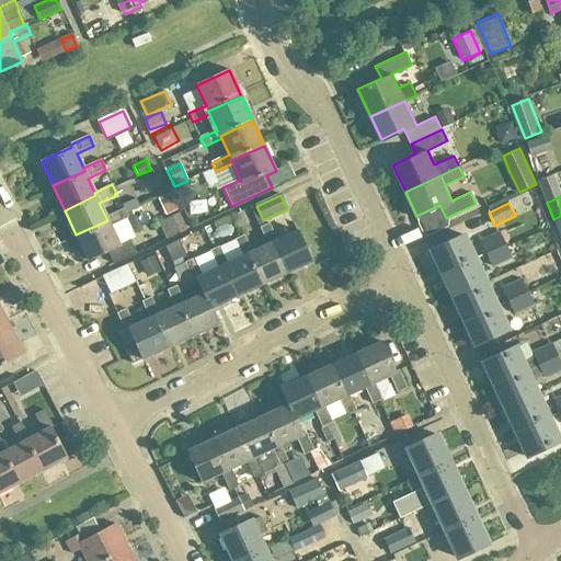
[(130,240),(118,245),(111,227),(128,219),(124,209),(106,218),(107,220),(76,235),(89,262),(109,252),(114,265),(137,254),(130,240)]
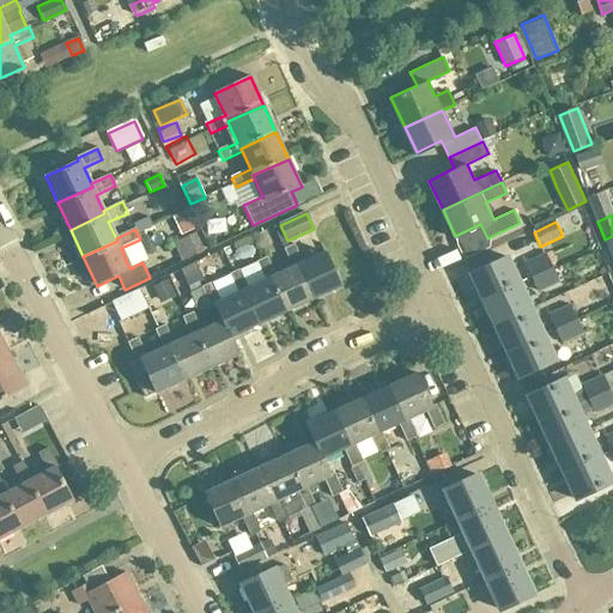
[(174,243),(182,261),(204,252),(195,234),(174,243)]
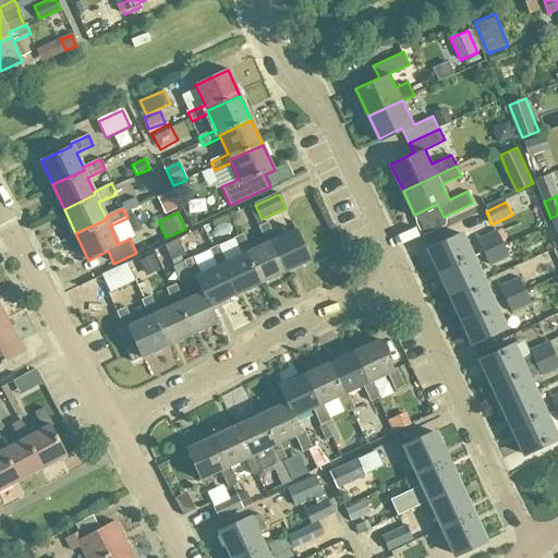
[(270,242),(284,273),(311,261),(296,230),(276,239),(268,222),(259,227),(267,243),(270,242)]
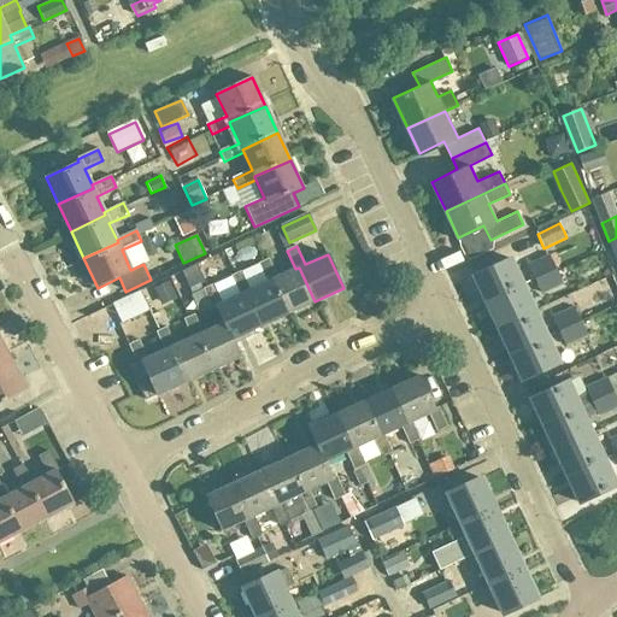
[(528,263),(535,278),(557,268),(550,253),(528,263)]
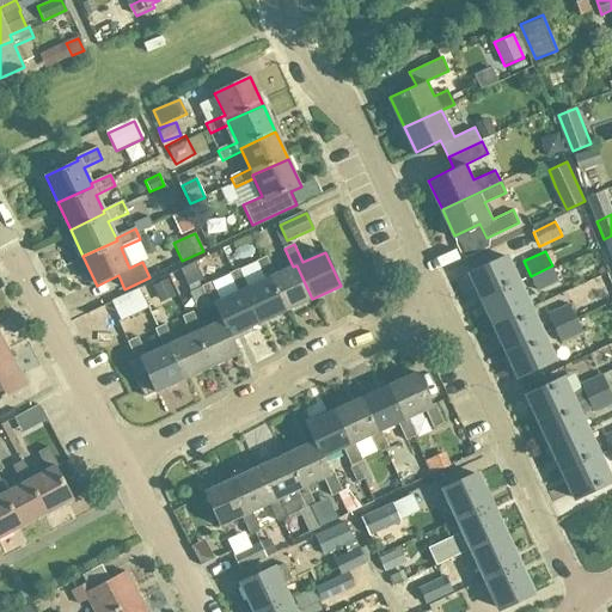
[(470,274),(483,300),(519,282),(506,256),(470,274)]
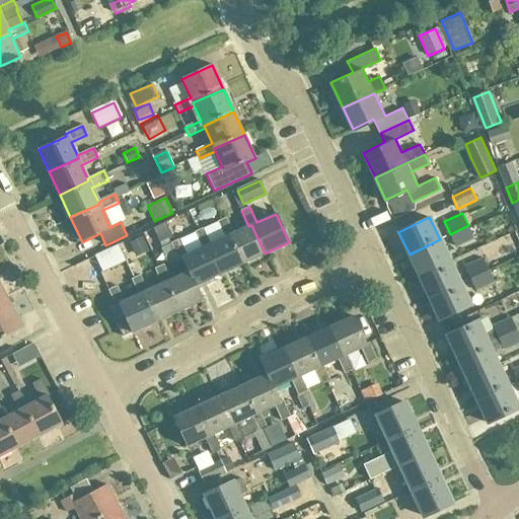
[(248,226),(234,232),(227,218),(218,222),(224,237),(228,235),(242,265),(265,253),(251,225),(248,226)]
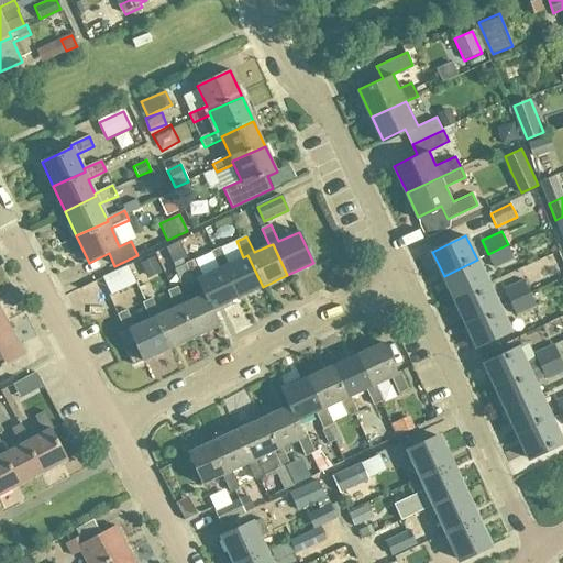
[(515,257),(508,244),(488,254),(495,267),(515,257)]
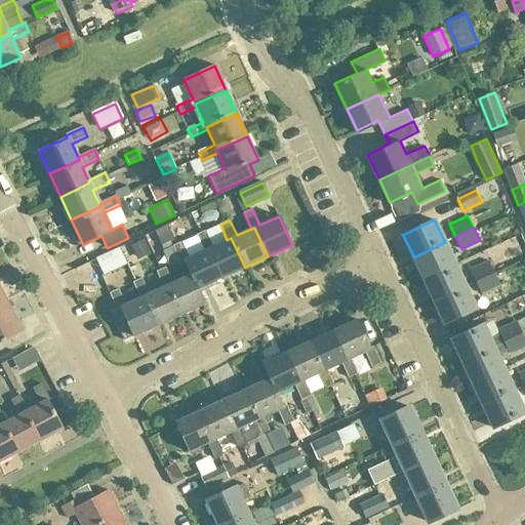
[(158,233),(164,245),(172,241),(167,229),(158,233)]
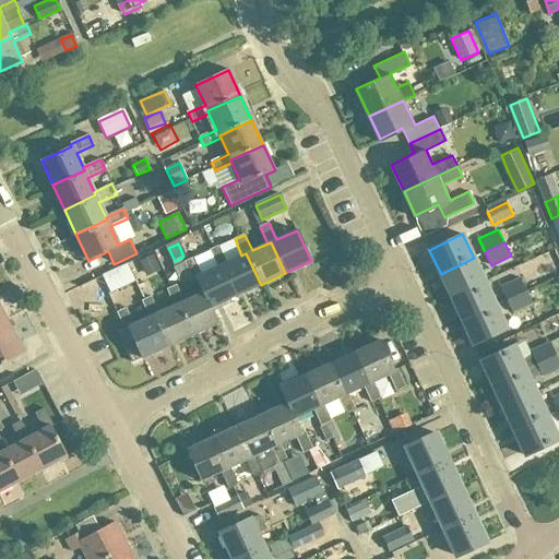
[(241,256),(226,262),(219,246),(210,250),(217,266),(222,265),(236,296),(261,285),(246,253),(241,256)]
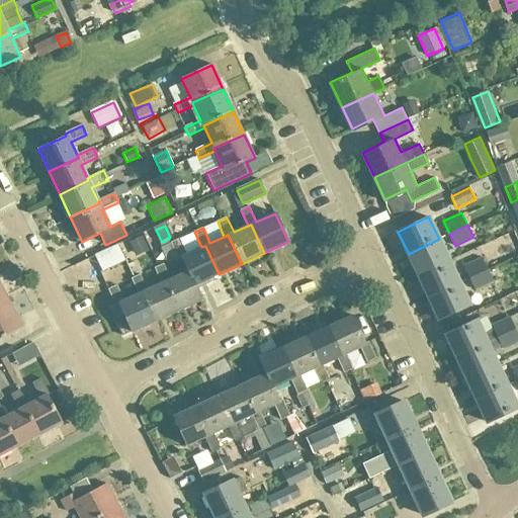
[(195,285),(196,285),(219,274),(205,246),(201,247),(186,254),(179,239),(171,243),(178,259),(181,257),(188,271),(195,285)]
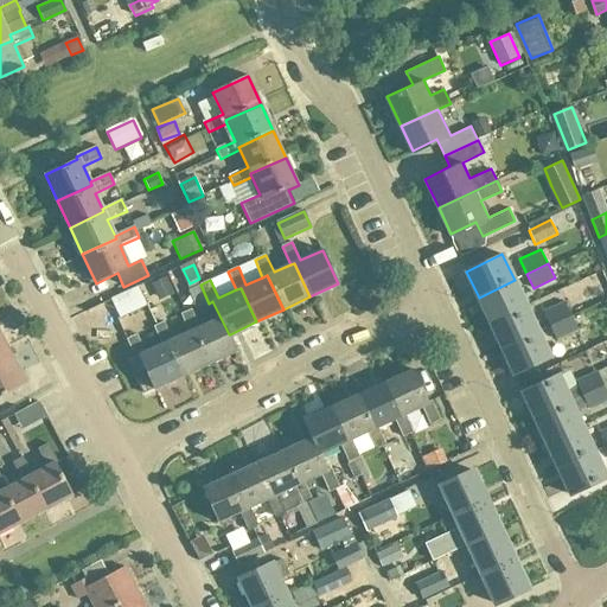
[(479,298),(491,323),(526,306),(515,280),(479,298)]
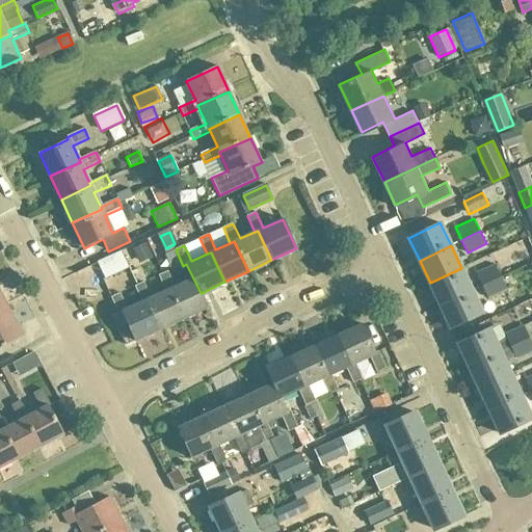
[(98,262),(105,278),(129,267),(122,251),(98,262)]
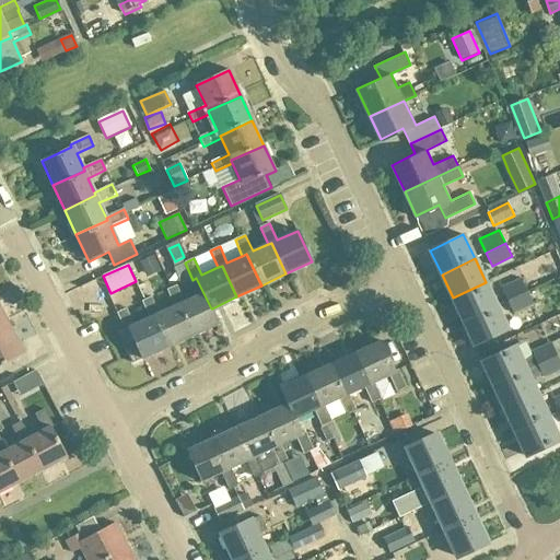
[(502,286),(509,300),(528,290),(522,277),(502,286)]
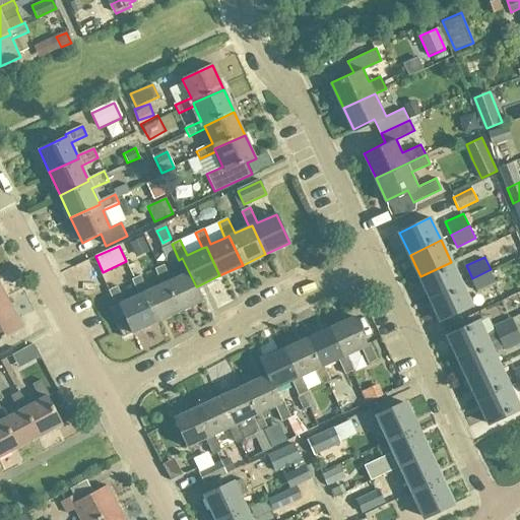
[(420,276),(431,299),(462,283),(451,262),(420,276)]
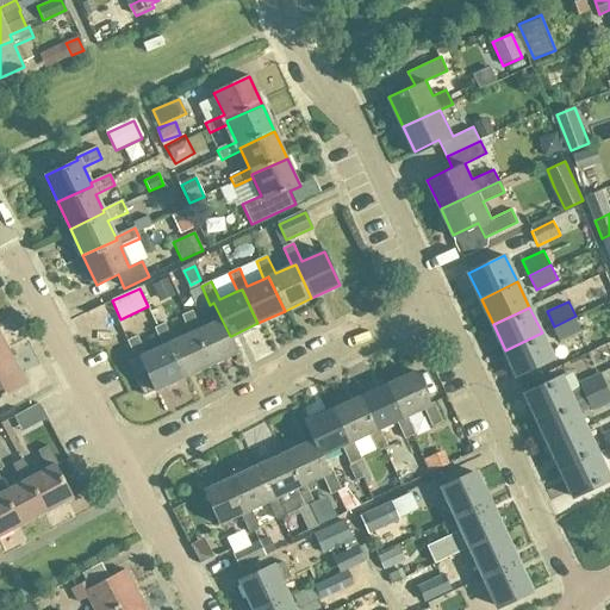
[(222,319),(201,329),(193,311),(182,316),(191,332),(191,334),(195,331),(211,366),(238,353),(231,336),(230,336),(222,319)]
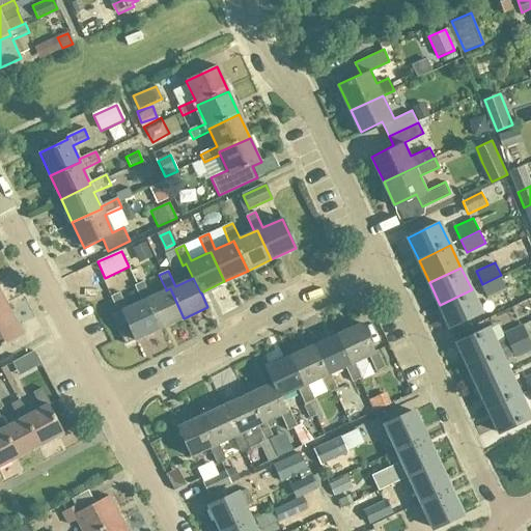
[(506,287),(501,275),(482,284),(487,297),(506,287)]
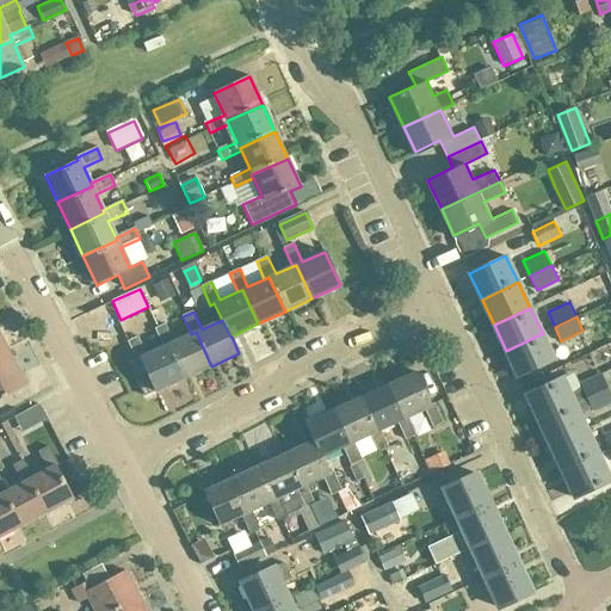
[(168,345),(184,380),(211,366),(196,332),(191,334),(191,333),(174,341),(166,323),(155,328),(164,346),(164,347),(168,345)]
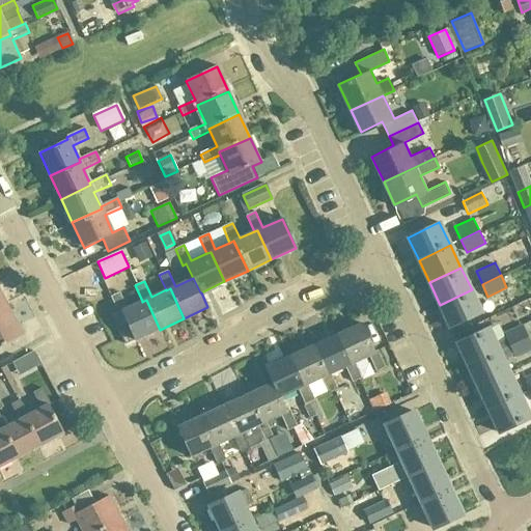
[(214,316),(240,308),(233,284),(206,291),(214,316)]
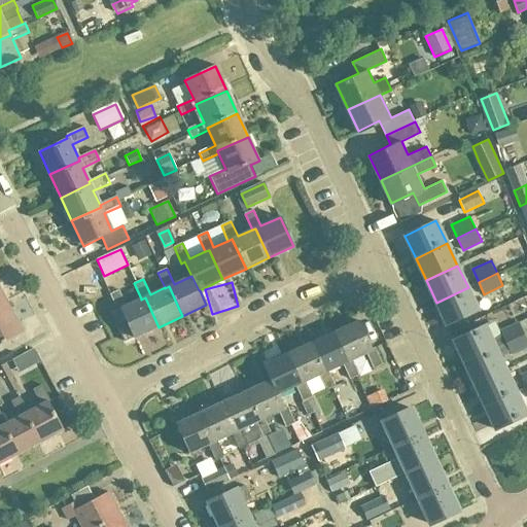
[(468,287),(436,303),(448,325),(479,310),(468,287)]
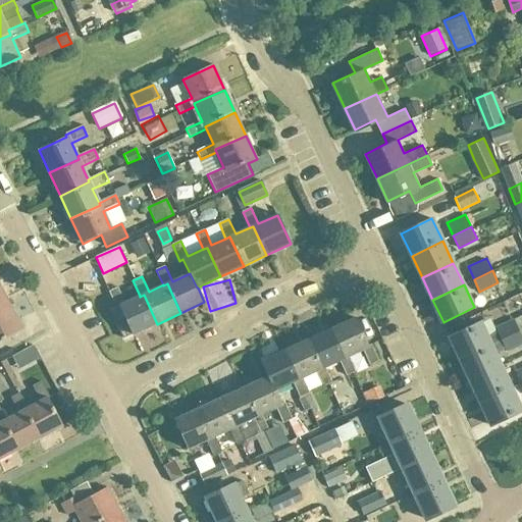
[(116,324),(126,319),(134,334),(157,324),(144,295),(140,297),(140,296),(124,303),(117,288),(109,292),(116,307),(109,310),(116,324)]
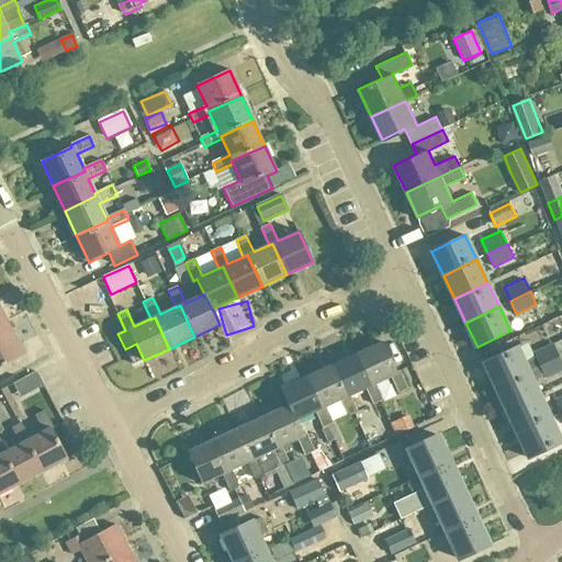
[(0,334),(10,329),(0,311),(0,334)]
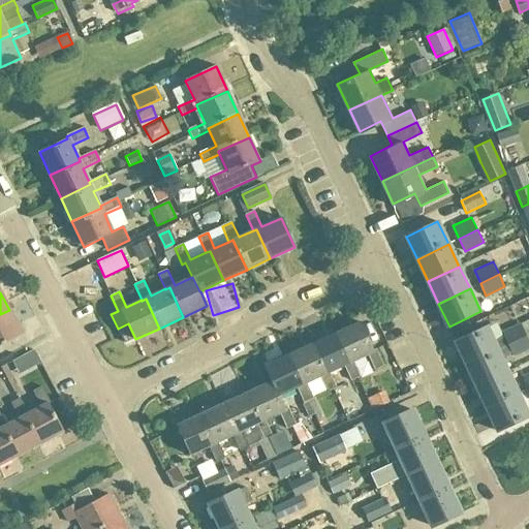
[(0,345),(22,334),(9,310),(0,314),(0,345)]
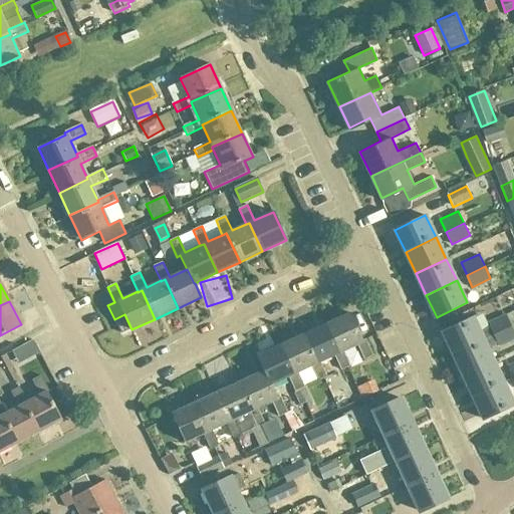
[(340,353),(344,351),(357,345),(365,360),(374,355),(366,339),(362,340),(350,314),(326,324),(340,353)]
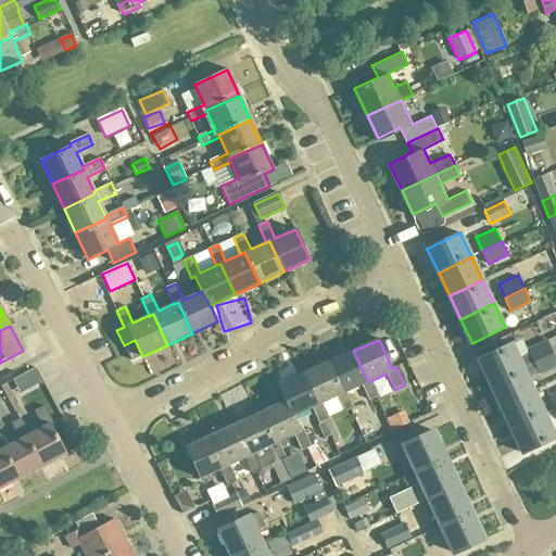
[(523,368),(534,363),(554,353),(548,341),(529,350),(531,355),(520,361),(512,344),(479,359),(490,383),(523,368)]
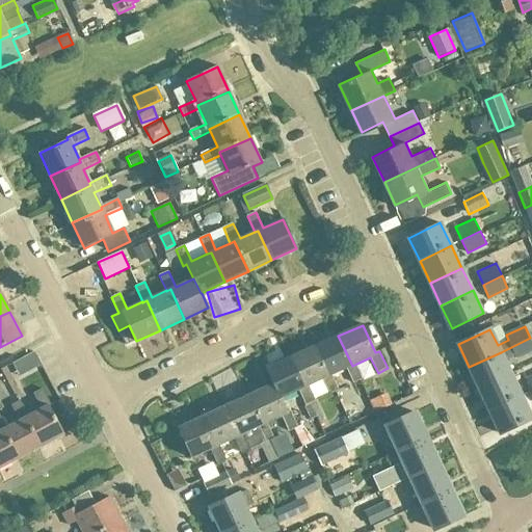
[(352,366),(338,336),(315,347),(328,377),(333,375),(333,374),(347,368),(354,383),(364,379),(356,364),(352,366)]
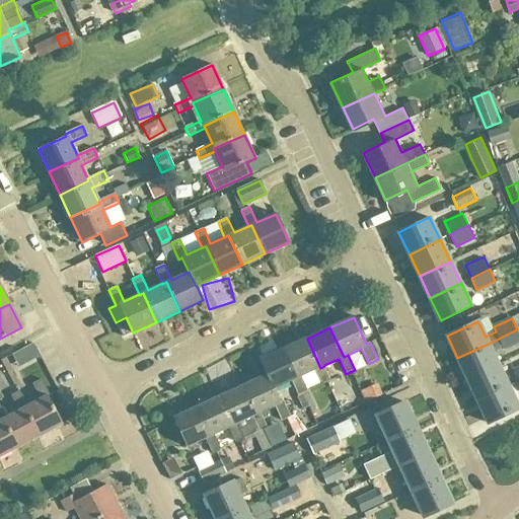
[(518,334),(517,329),(499,339),(505,352),(518,345),(518,334)]
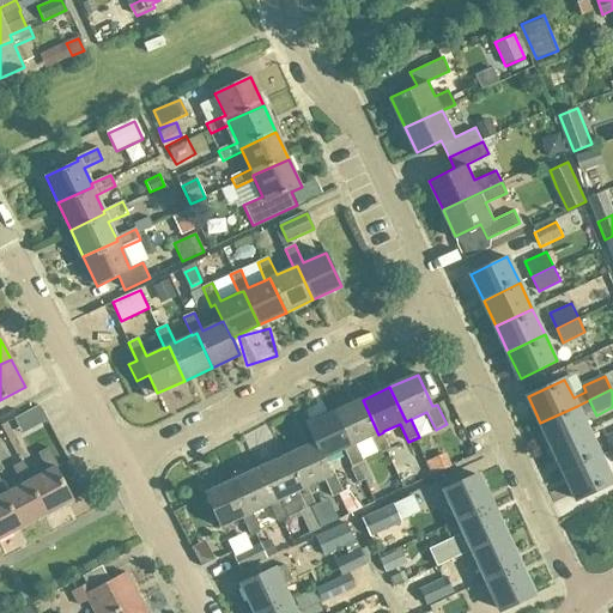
[(378,435),(363,400),(335,413),(351,447),(356,444),(372,436),(381,454),(392,449),(383,432),(378,435)]
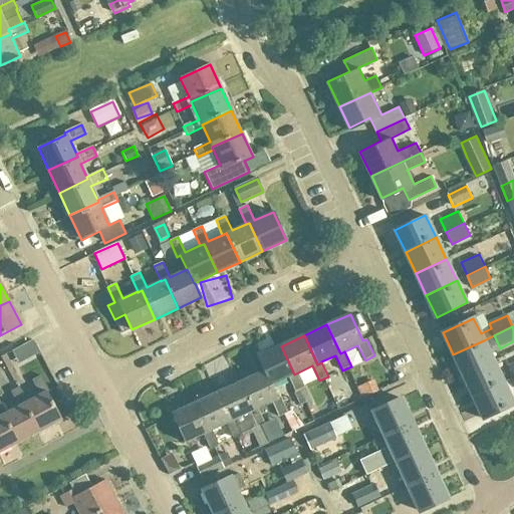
[(453,354),(463,375),(494,361),(484,340),(453,354)]
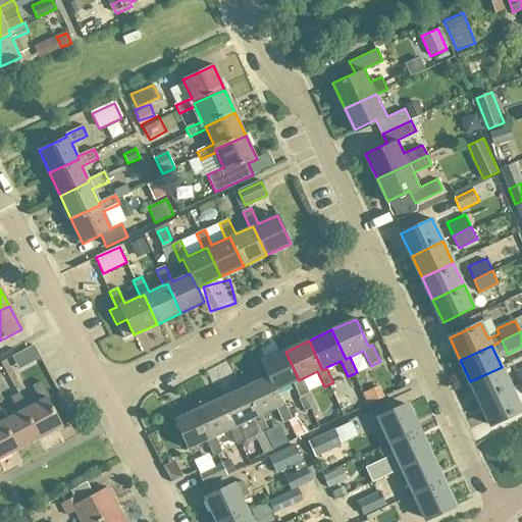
[(275,392),(276,390),(294,382),(301,398),(310,394),(303,378),(299,380),(285,352),(262,362),(268,376),(275,392)]
